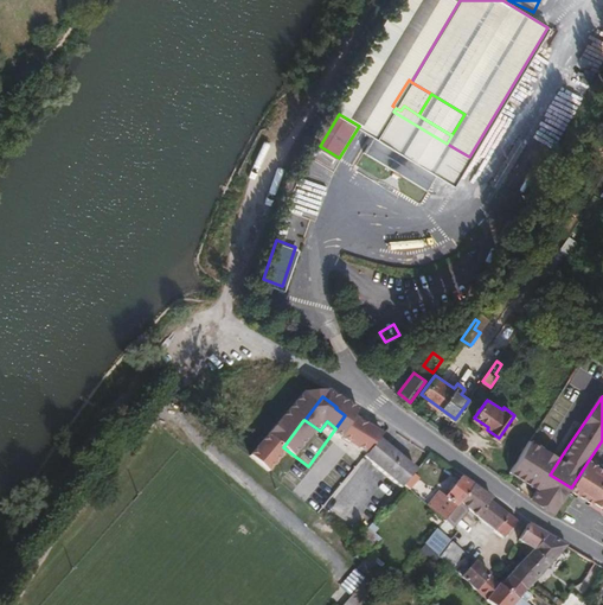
[(359,459),(385,427),(378,421),(352,453),(359,459)]
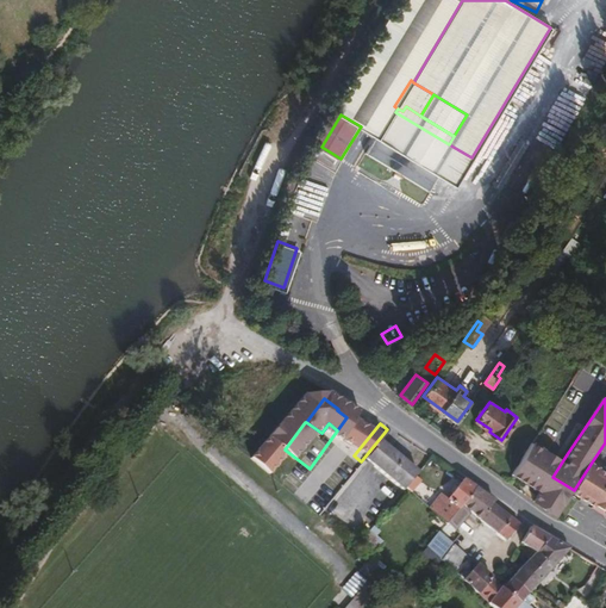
[(547,440),(545,441),(537,436),(522,458),(553,477),(567,454),(547,440)]
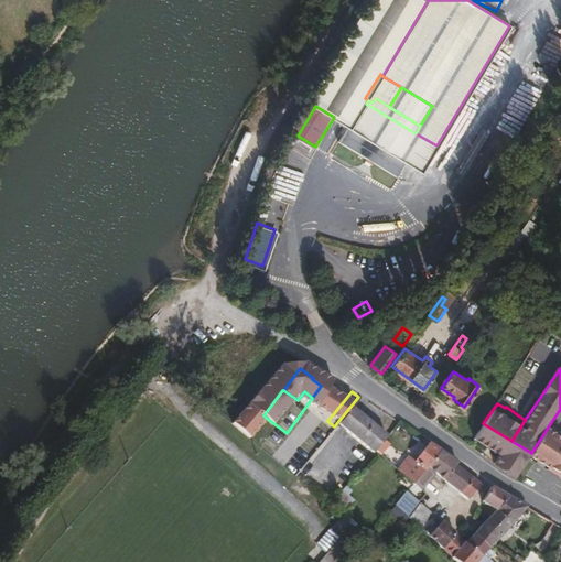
[(389,434),(364,412),(355,404),(342,421),(349,429),(376,451),(378,447),(389,434)]
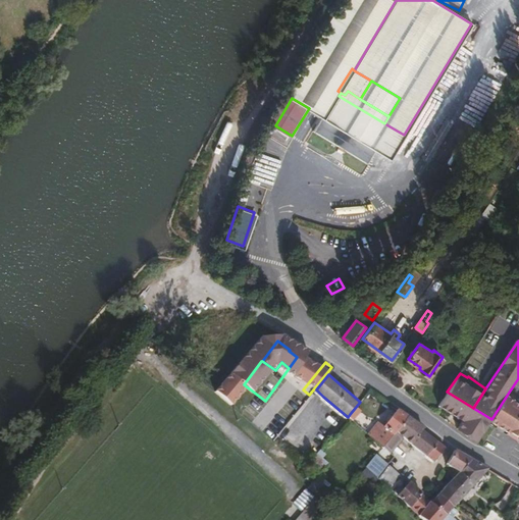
[(473,408),(447,392),(437,410),(460,422),(458,429),(482,445),(491,419),(473,408)]
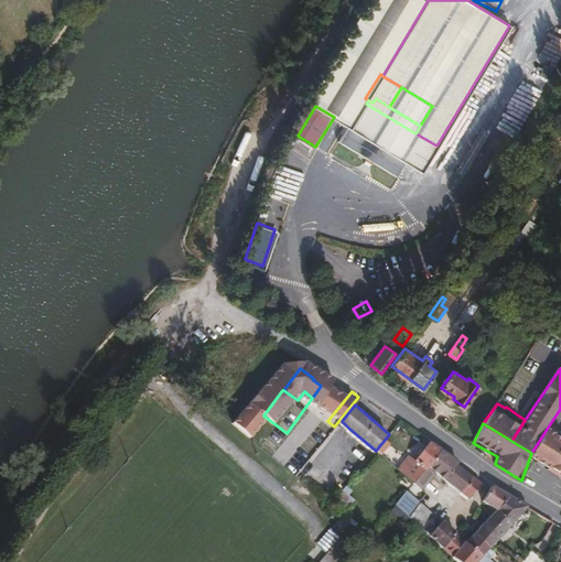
[(560,432),(550,427),(549,425),(531,453),(552,466),(553,464),(560,468),(560,432)]
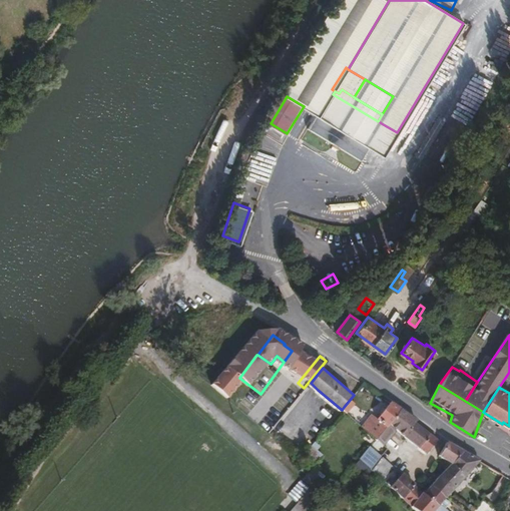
[(379,418),(370,430),(378,438),(402,408),(391,400),(378,417),(379,418)]
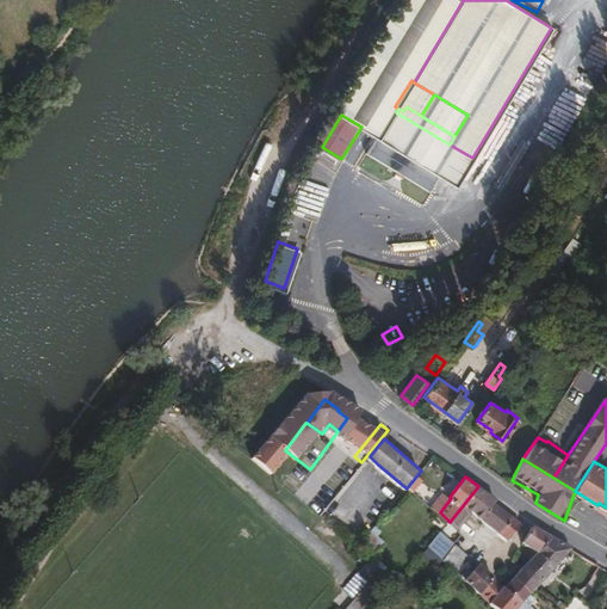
[(458,528),(472,509),(499,531),(513,515),(496,502),(497,499),(478,486),(450,522),(446,527),(452,530),(456,526),(458,528)]
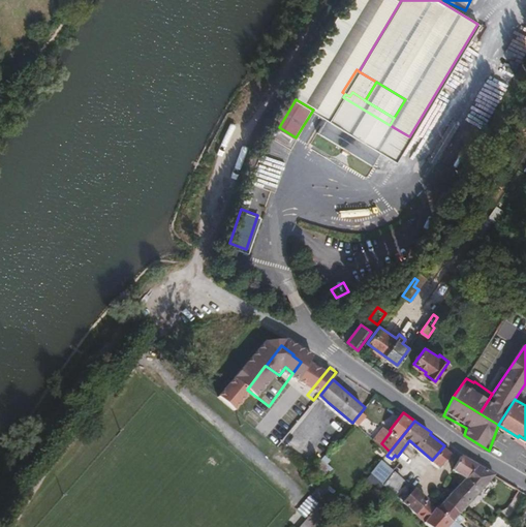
[(440,466),(453,452),(444,445),(432,460),(440,466)]
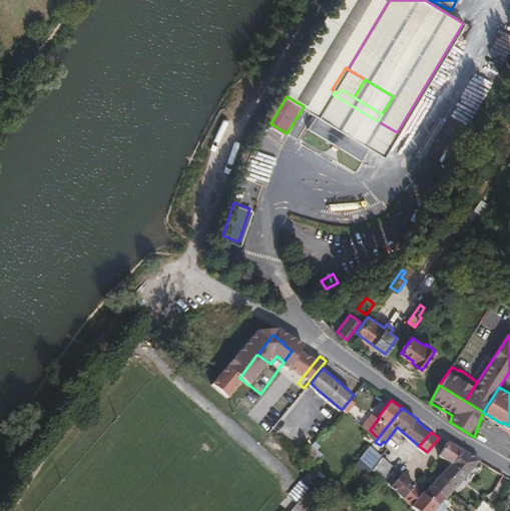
[(446,443),(440,453),(453,461),(464,449),(448,440),(446,443)]
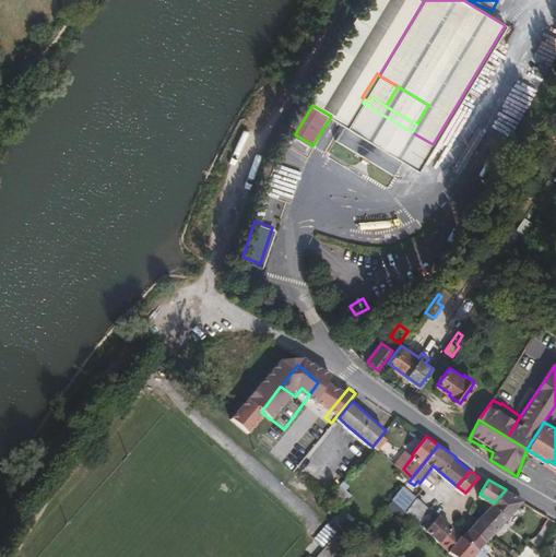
[(394,499),(407,511),(418,497),(405,486),(394,499)]
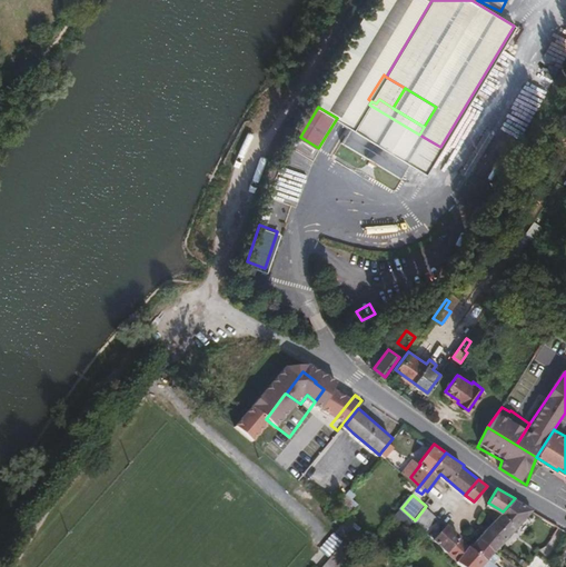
[(533,508),(515,498),(503,511),(492,524),(480,537),(496,550),(499,546),(533,508)]
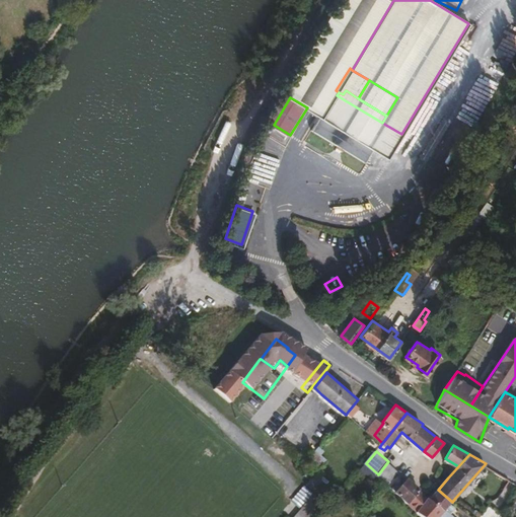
[(401,472),(389,462),(388,461),(378,474),(390,485),(401,472)]
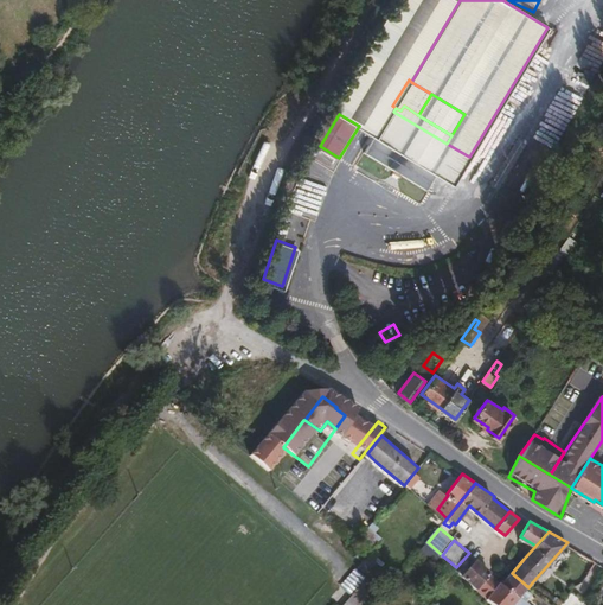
[(464,575),(479,590),(492,573),(478,560),(464,575)]
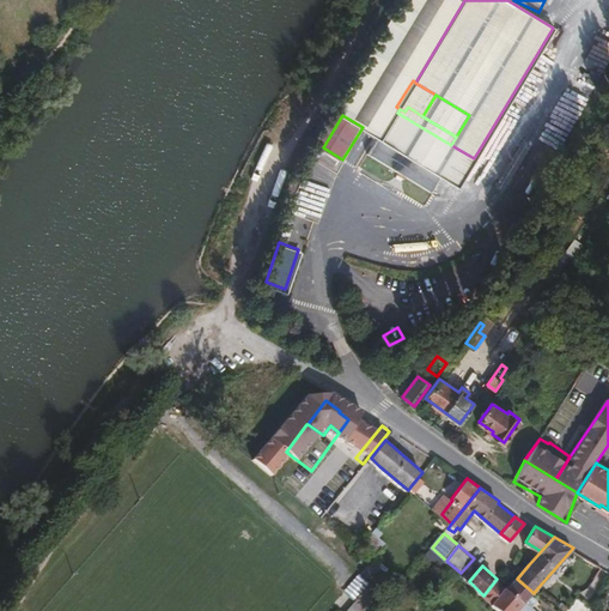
[(539,610),(527,600),(524,603),(510,590),(497,579),(483,596),(500,610),(517,610),(523,605),(530,610),(539,610)]
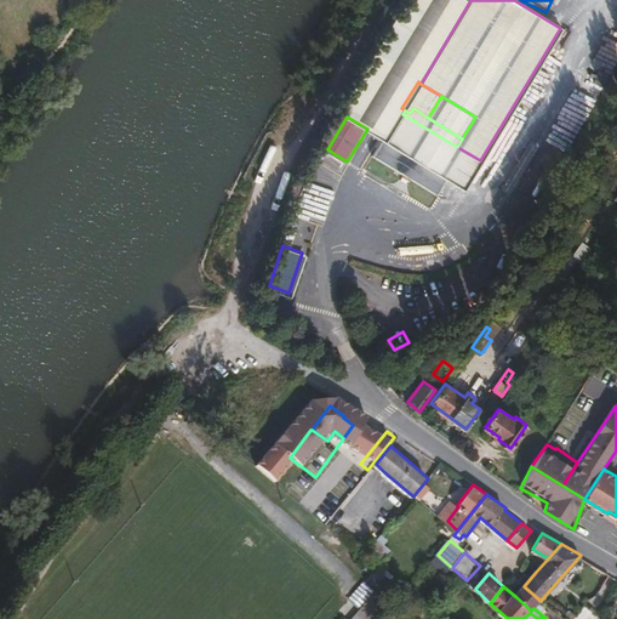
[(541,601),(524,586),(516,597),(531,611),(533,608),(541,601)]
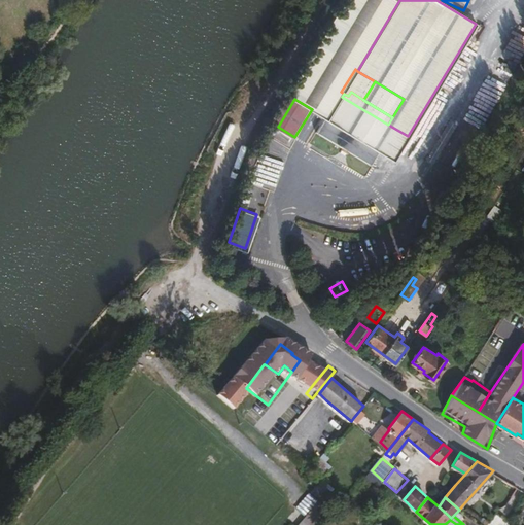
[(315,524),(326,510),(316,502),(300,524),(315,524)]
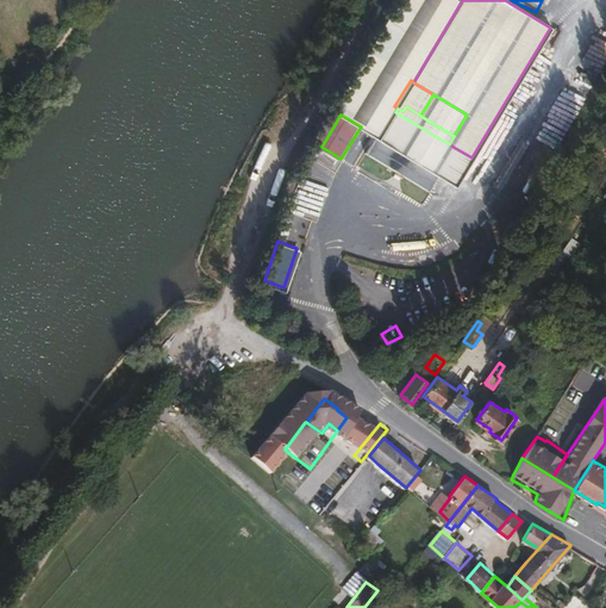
[(564,607),(582,607),(586,605),(574,595),(564,607)]
